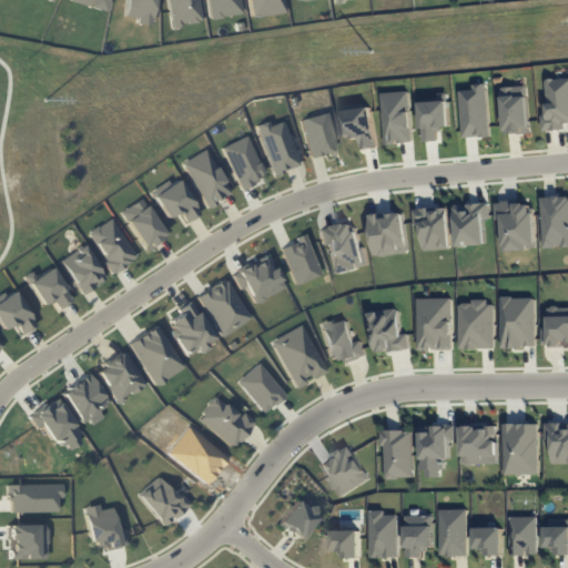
[(68,0),(102,11),(105,0),(68,0)]
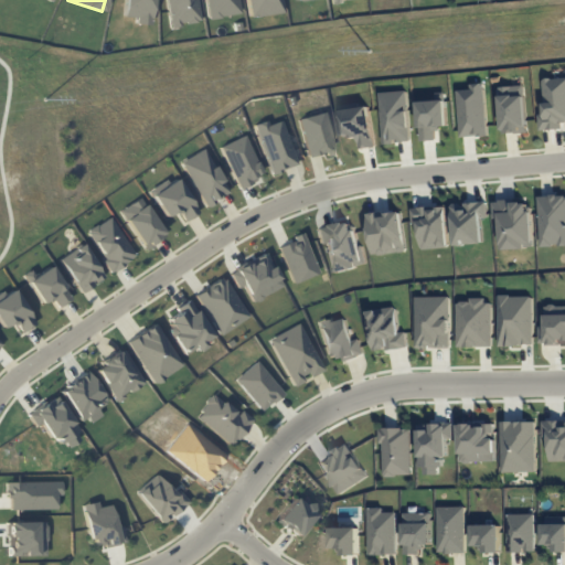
[(124,0),(123,17),(136,18),(135,23),(150,24),(151,0),(124,0)]
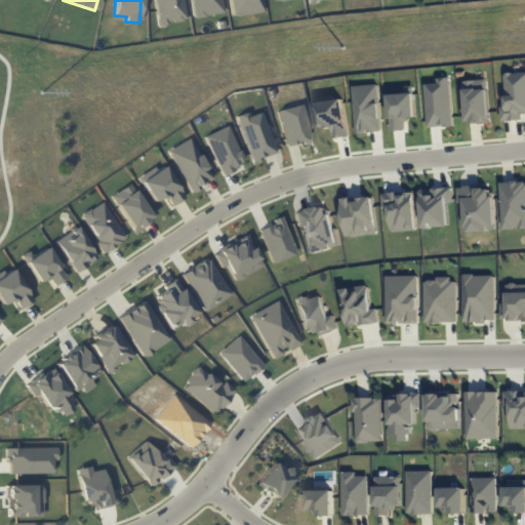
[(155,0),(157,24),(186,21),(183,0),(155,0)]
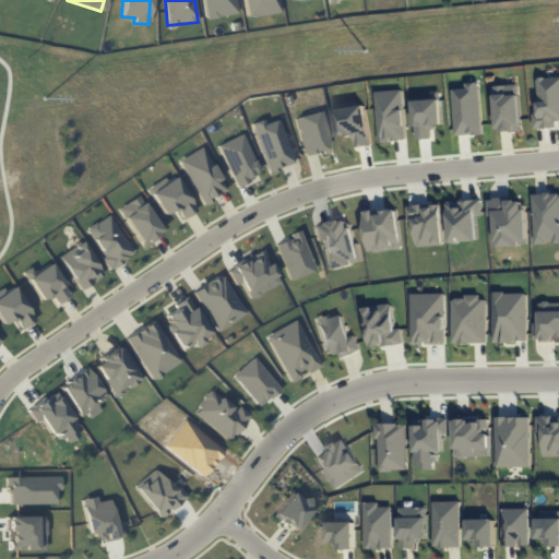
[(236,0),(203,0),(206,18),(238,14),(236,0)]
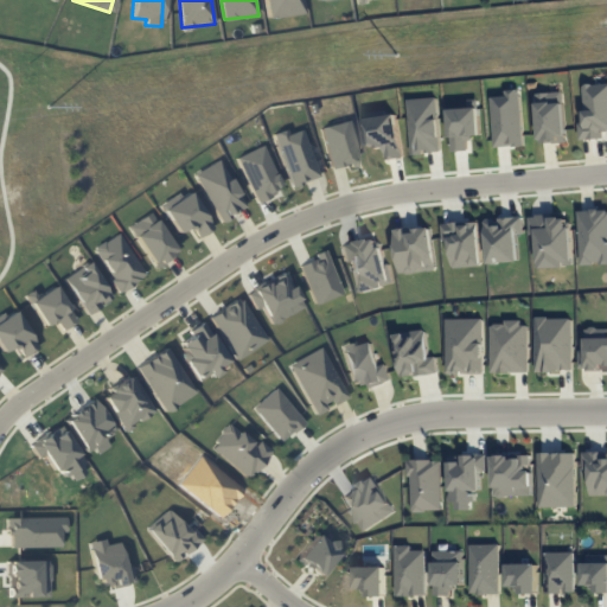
[(264,0),(267,18),(304,14),(301,0),(264,0)]
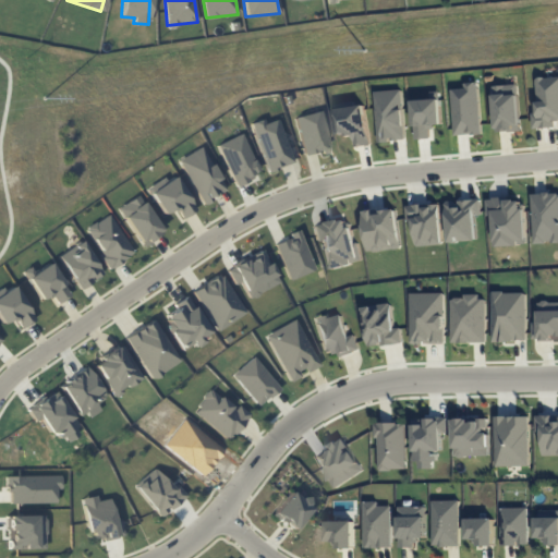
[(557,76),(536,77),(537,112),(533,112),(533,129),(556,128),(556,120),(557,119),(557,76)]
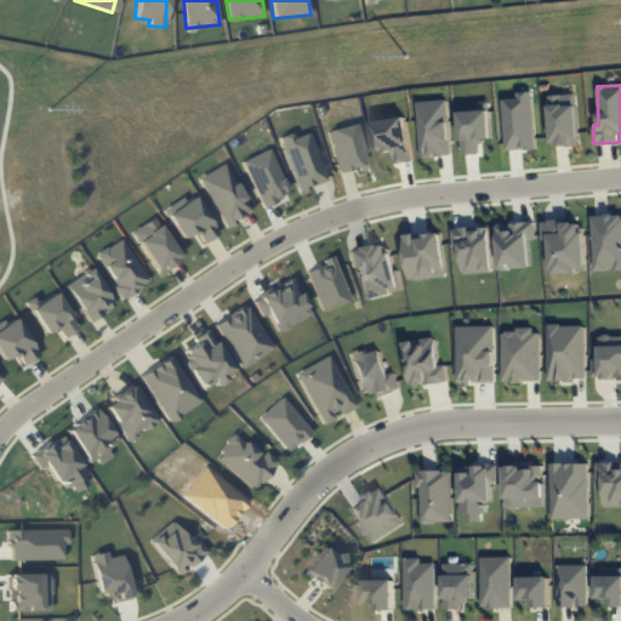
[(533,91),(516,92),(516,98),(502,100),(506,152),(536,149),(533,91)]
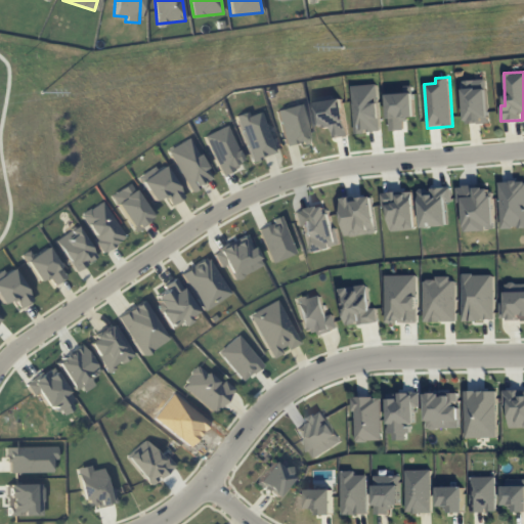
[(489,123),(487,79),(464,80),(466,124),(489,123)]
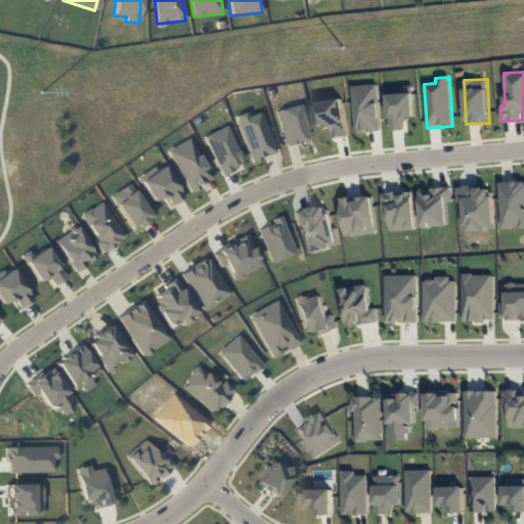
[(352,85),(355,133),(381,132),(379,84),(352,85)]
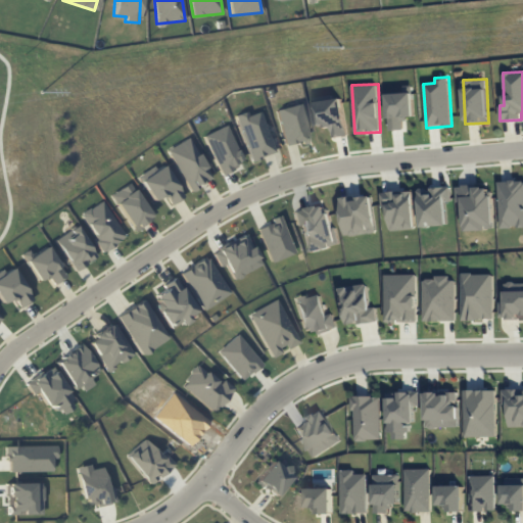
[(405,130),(405,117),(414,116),(413,86),(403,86),(403,93),(387,94),(389,131),(405,130)]
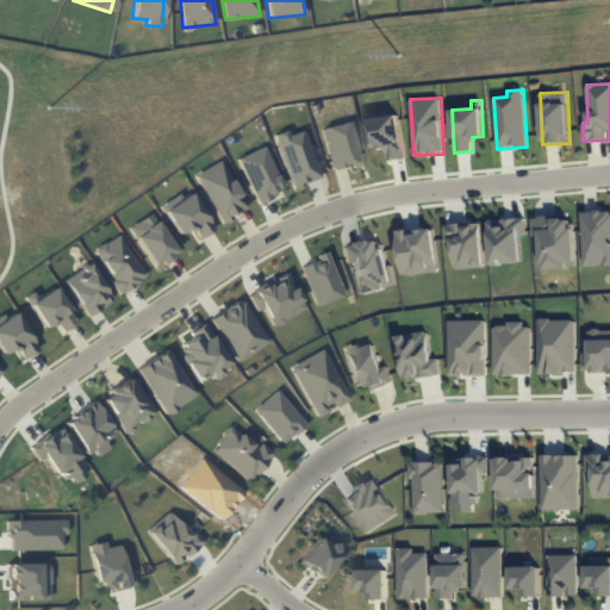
[(371,149),(386,147),(387,161),(405,159),(399,114),(366,119),(371,149)]
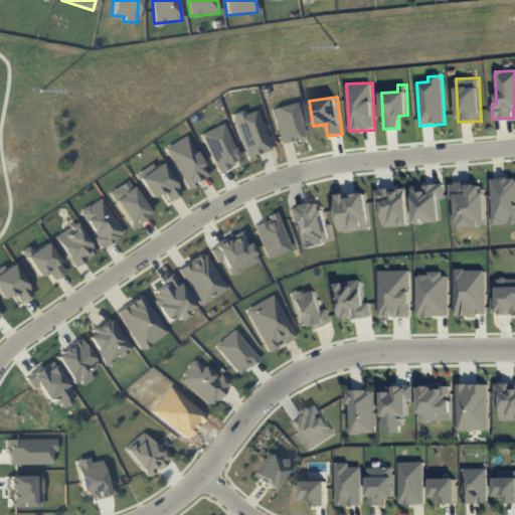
[(272,109),(282,143),(297,139),(298,142),(307,140),(296,102),(272,109)]
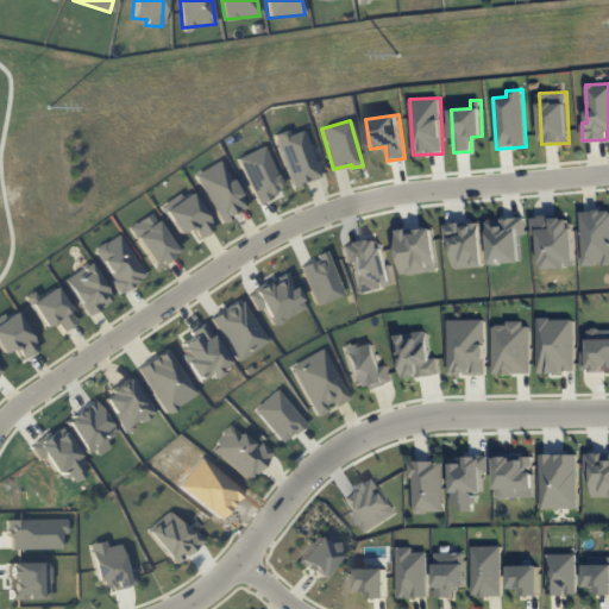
[(292,188),(320,179),(303,130),(288,135),(287,130),(275,133),(292,188)]
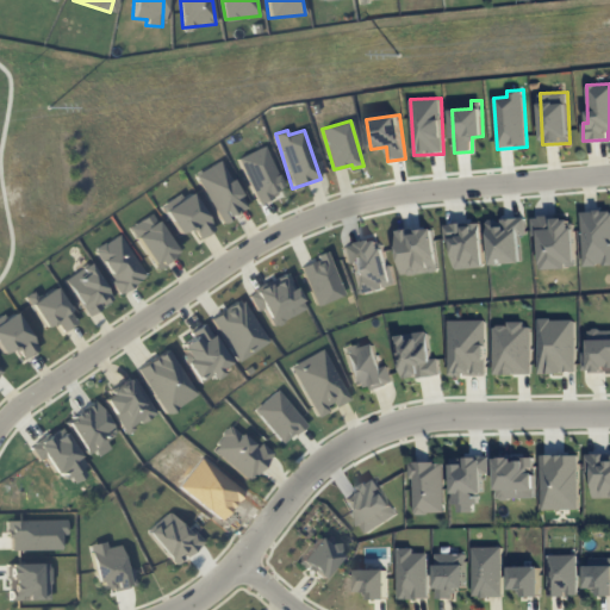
[(255,201),(282,192),(266,147),(238,156),(255,201)]
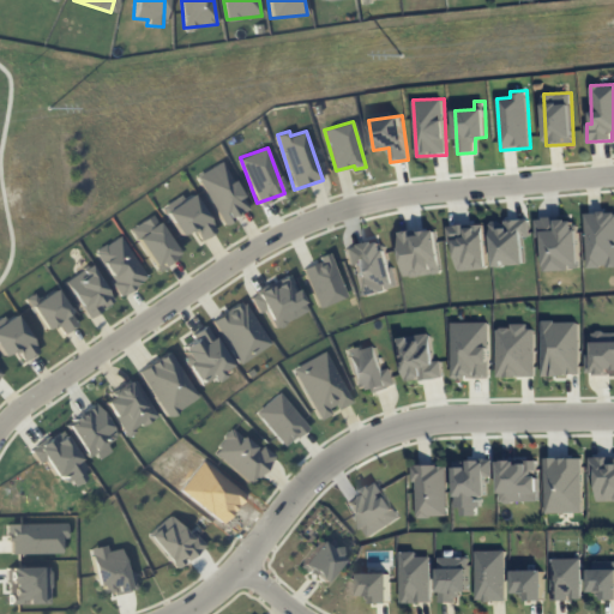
[(197,174),(221,224),(247,212),(224,162),(197,174)]
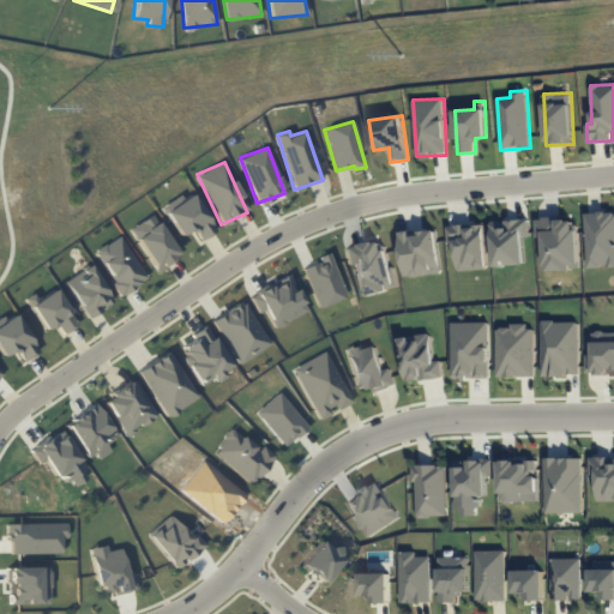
[(162,209),(180,236),(193,227),(202,240),(216,230),(190,191),(162,209)]
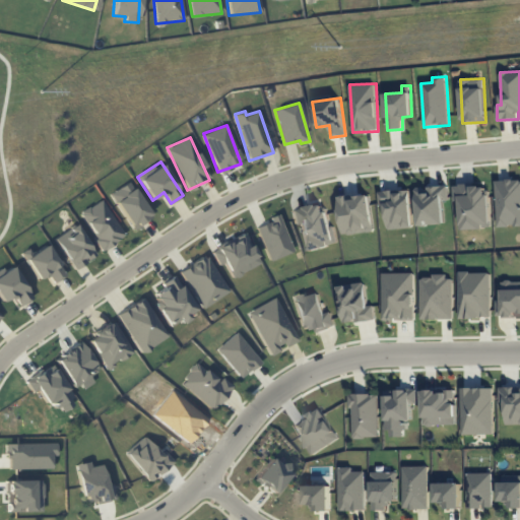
[(519,225),(519,179),(496,181),(498,228),(519,225)]
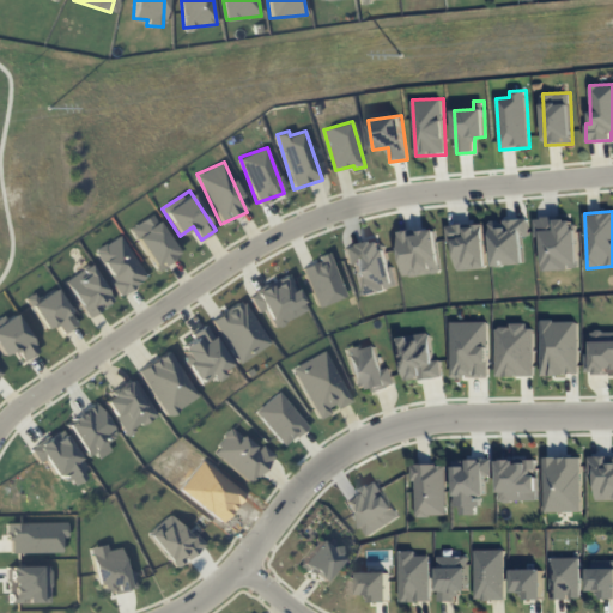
[(157,271),(178,256),(151,214),(129,229),(157,271)]
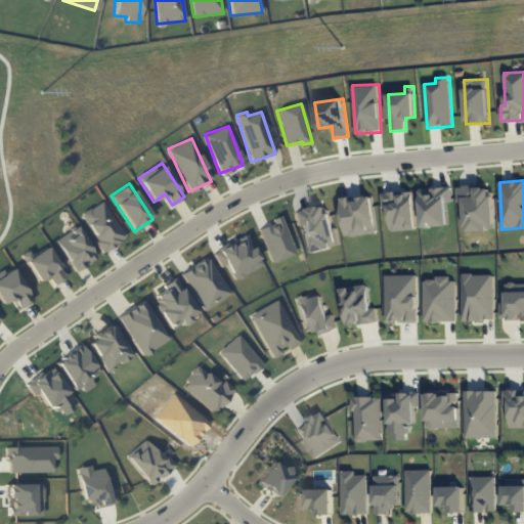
[(494,230),(493,187),(477,188),(477,185),(457,186),(457,202),(464,202),(466,231),(494,230)]
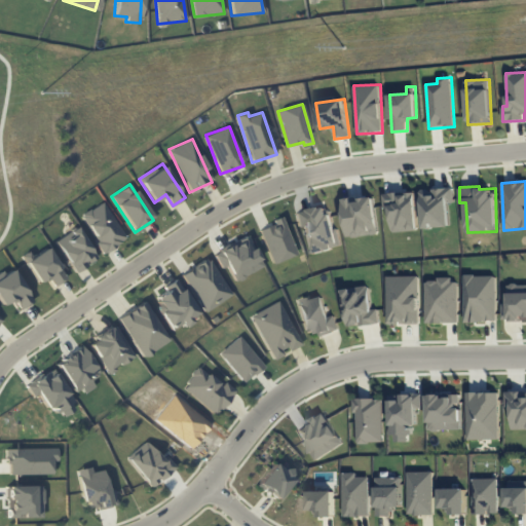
[(451,227),(450,202),(454,202),(453,188),(422,189),(423,228),(451,227)]
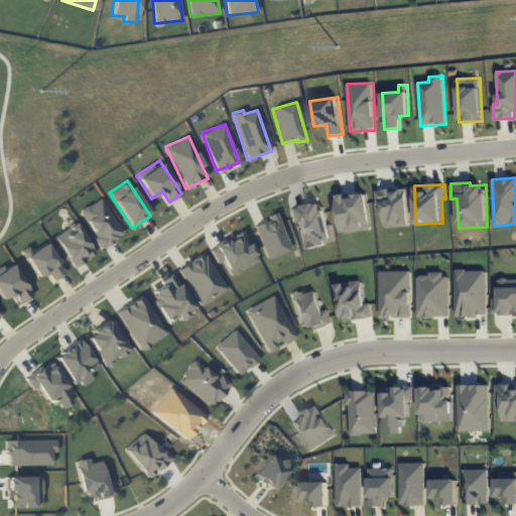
[(408,188),(376,190),(376,204),(383,203),(384,228),(410,226),(408,188)]
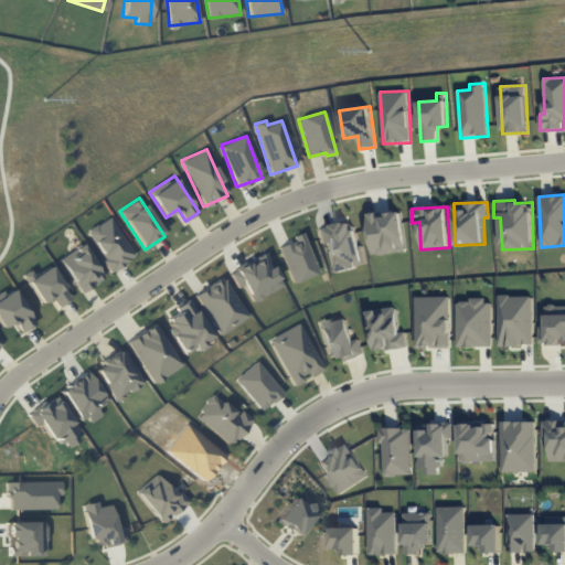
[(371,255),(406,252),(403,212),(382,214),(382,212),(368,213),(371,255)]
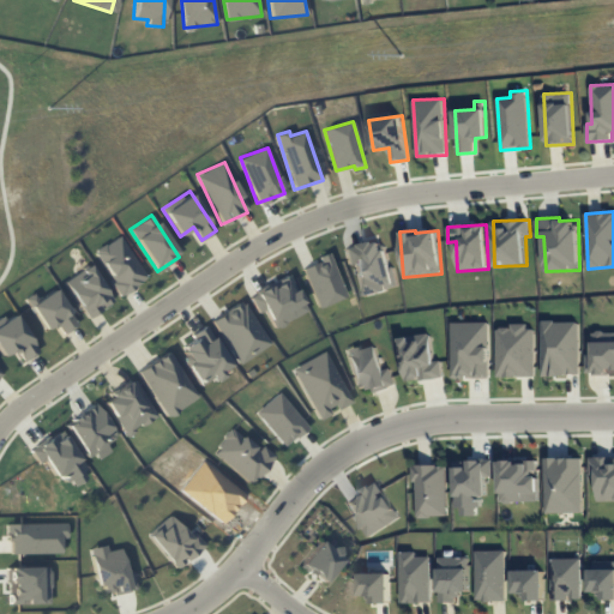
[(94,251),(120,295),(146,280),(120,235),(94,251)]
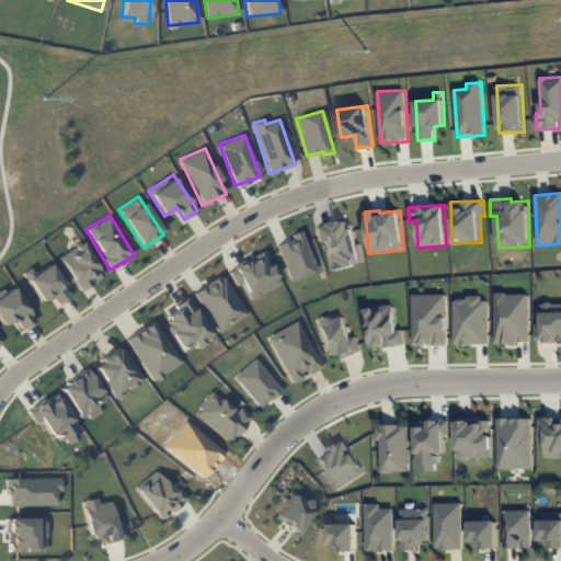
[(315,226),(318,242),(324,241),(330,270),(362,264),(353,218),(315,226)]
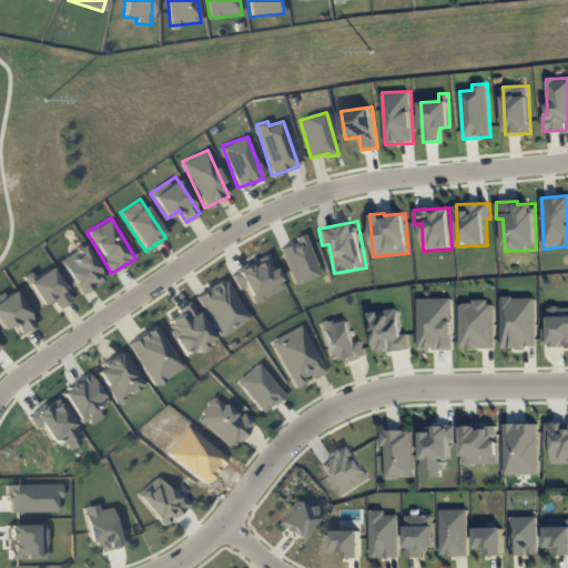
[(321,274),(304,234),(295,237),(296,241),(280,249),(295,284),(321,274)]
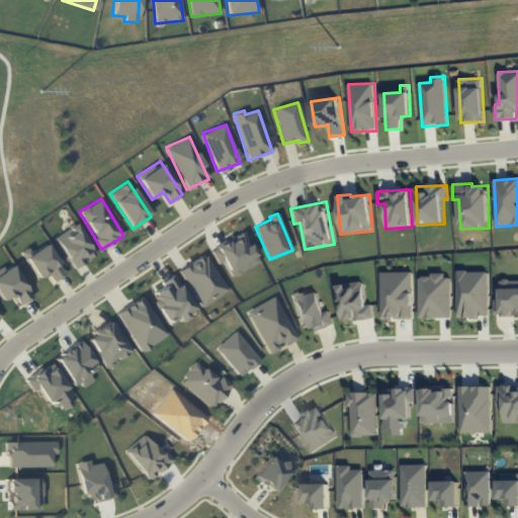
[(94,257),(77,224),(55,236),(72,268),(94,257)]
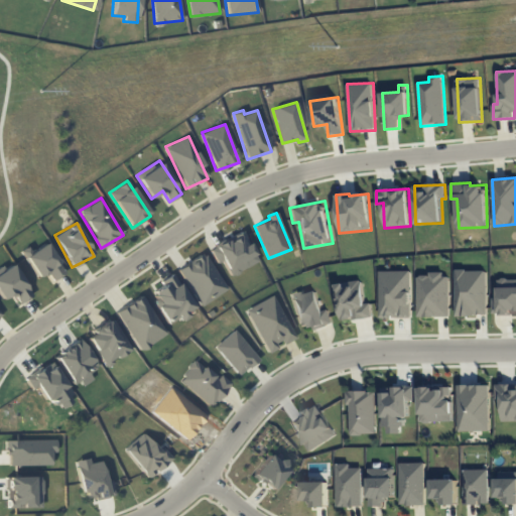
[(258,263),(244,231),(210,247),(217,263),(223,260),(230,275),(258,263)]
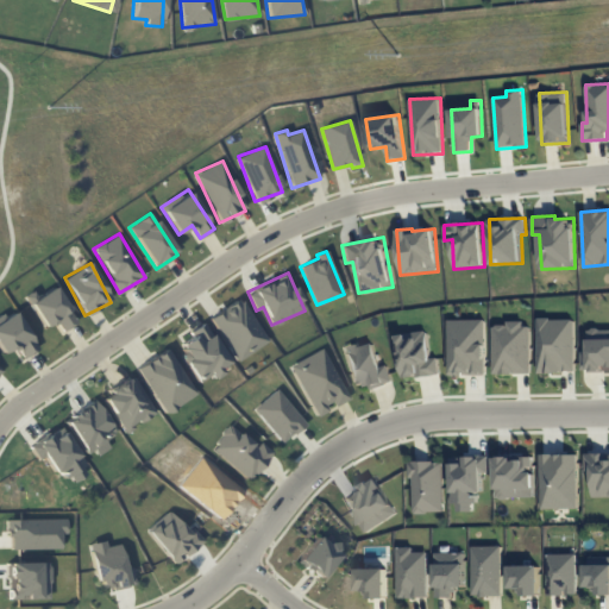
[(76,322),(54,287),(36,297),(32,293),(24,297),(44,327),(55,320),(62,332),(76,322)]
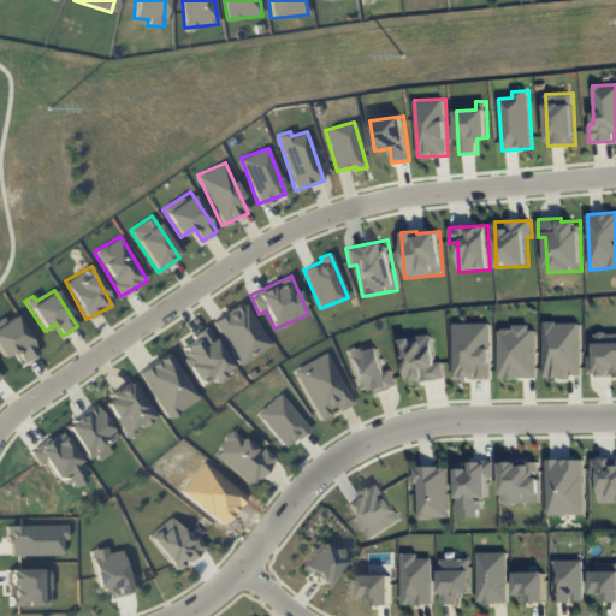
[(271,345),(242,302),(212,321),(241,366),(271,345)]
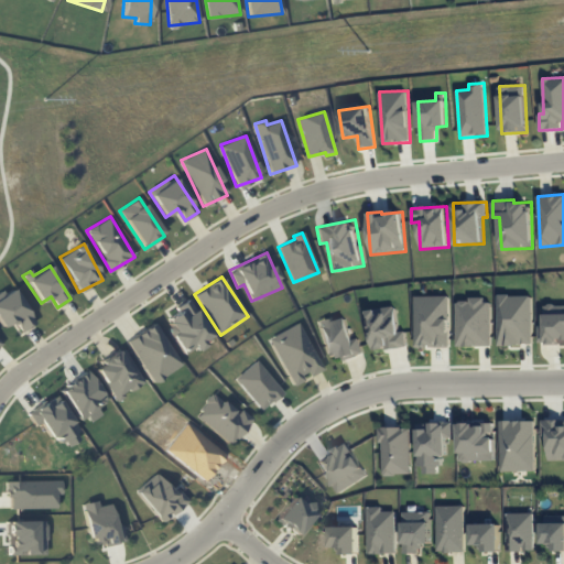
[(0,325),(2,328),(14,321),(22,332),(35,323),(11,286),(0,293),(0,325)]
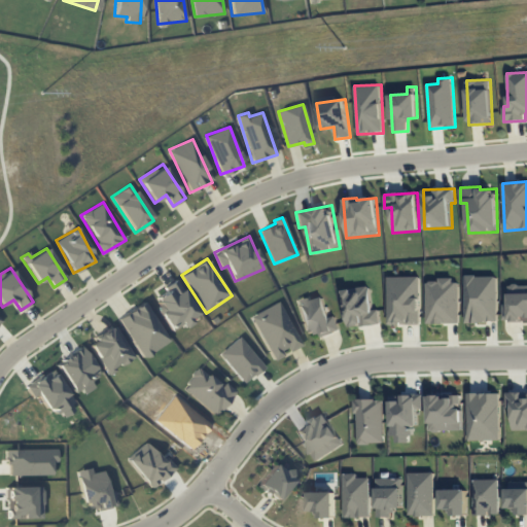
[(497,322),(497,276),(464,276),(465,323),(497,322)]
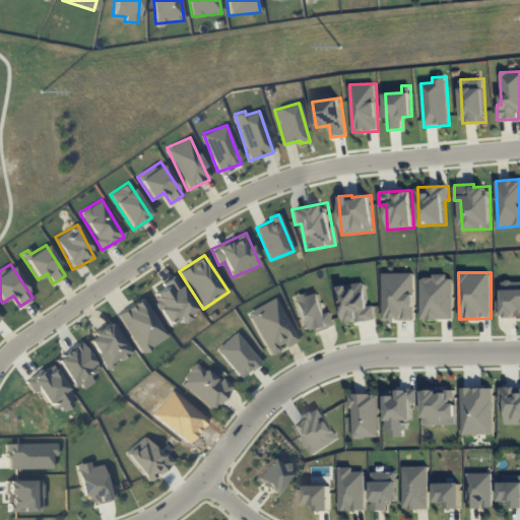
[(384,321),(415,320),(413,273),(382,273),(384,321)]
